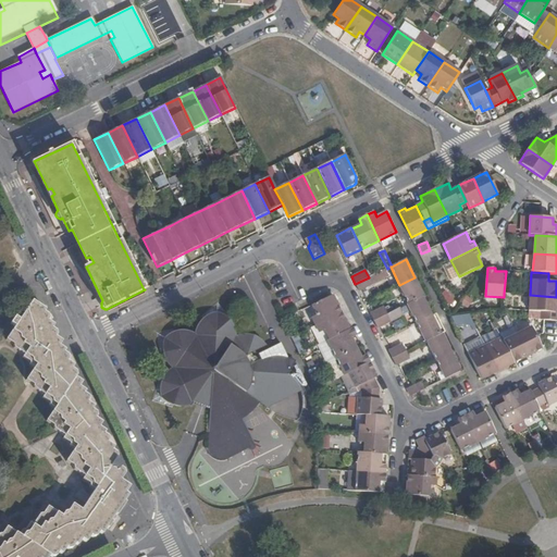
[(378,282),(374,275),(369,277),(372,285),(378,282)]
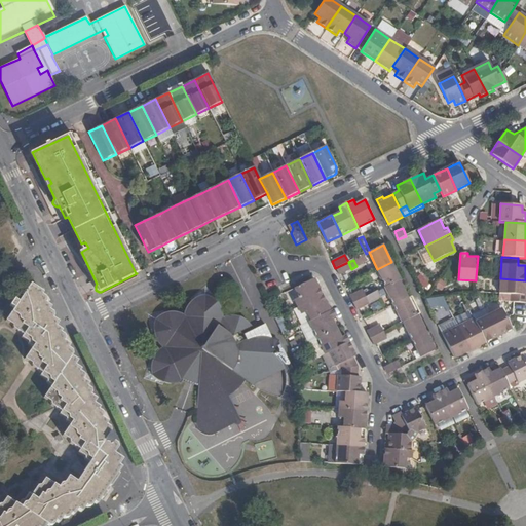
[(351,269),(348,262),(335,268),(339,274),(351,269)]
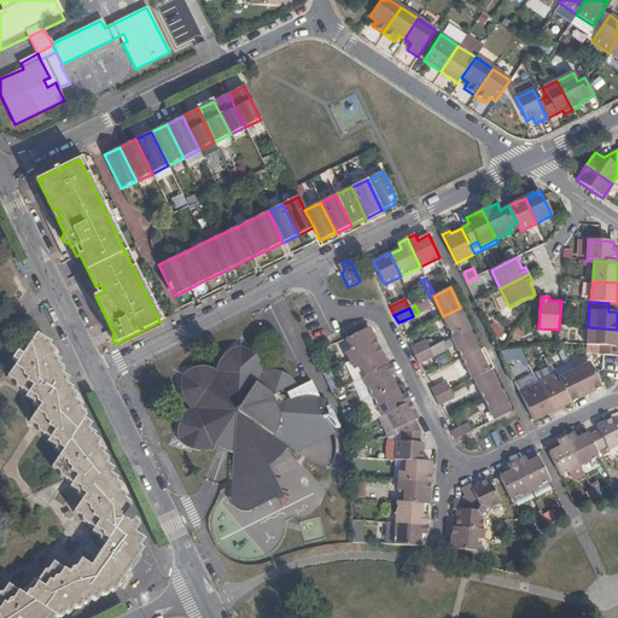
[(471,330),(460,308),(443,316),(454,337),(471,330)]
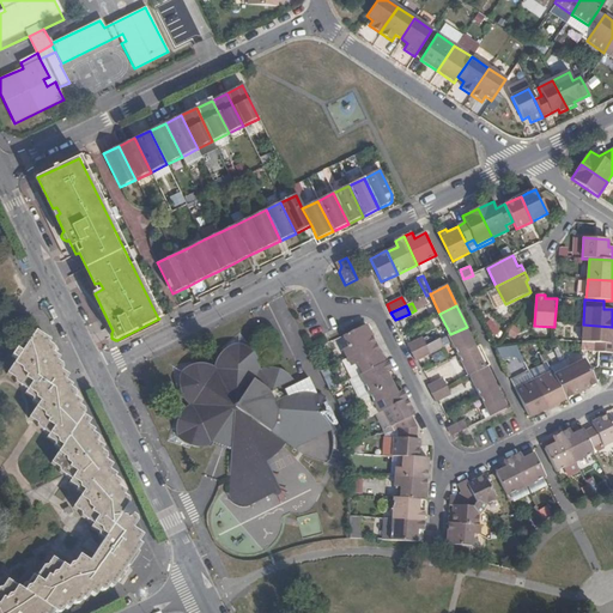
[(448,335),(459,356),(480,345),(471,325),(467,327),(450,334),(448,335)]
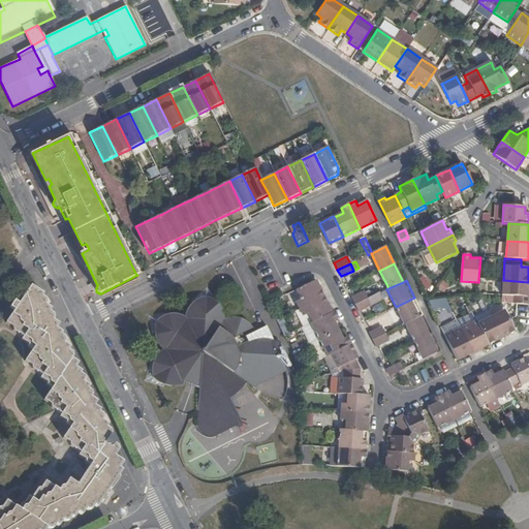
[(496,280),(495,294),(512,296),(512,304),(528,305),(528,282),(503,280),(496,280)]
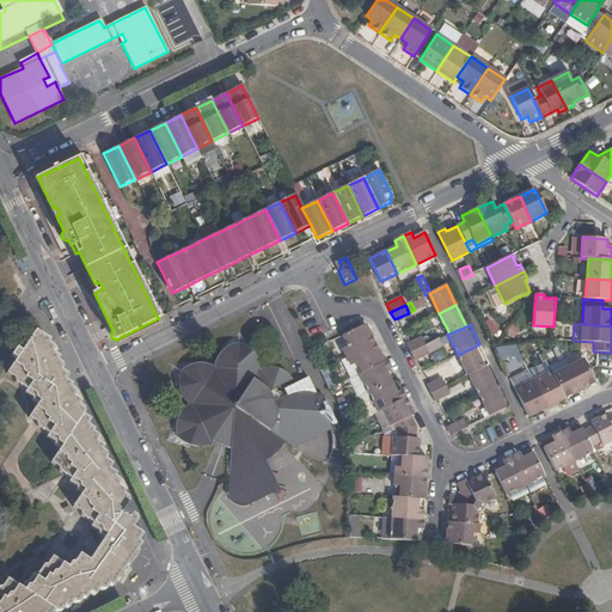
[(343,349),(347,357),(374,344),(366,325),(343,336),(348,346),(343,349)]
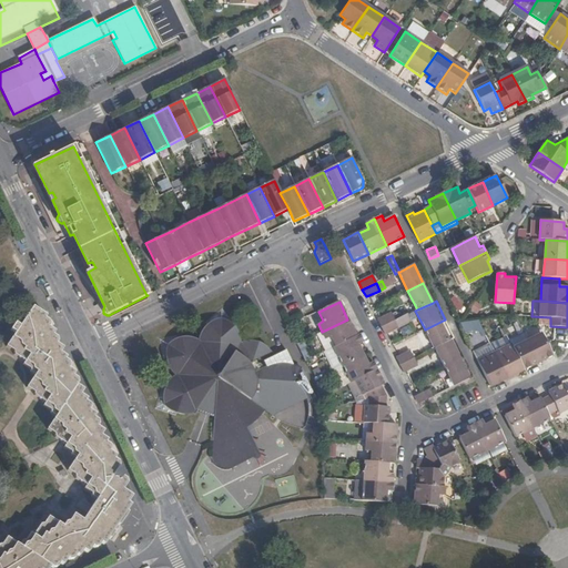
[(164,389),(161,388),(154,408),(175,416),(175,414),(179,415),(183,415),(186,415),(190,415),(194,414),(205,418),(214,421),(212,454),(212,457),(213,460),(215,464),(217,466),(221,468),(224,469),(227,469),(231,469),(234,468),(261,456),(249,430),(253,427),(256,424),(261,419),(264,416),(266,413),(274,417),(310,401),(310,399),(308,397),(306,395),(305,392),(304,391),(302,388),(300,386),(297,385),(295,383),(304,368),(303,367),(300,366),(296,365),(293,364),(290,363),(286,363),(283,363),(279,363),(275,363),(266,366),(265,366),(261,368),(255,372),(251,363),(273,352),(272,350),(269,346),(265,344),(262,342),(259,341),(254,340),(251,340),(246,341),(242,342),(242,337),(241,334),(240,331),(237,327),(235,325),(237,323),(223,306),(208,320),(209,322),(206,324),(203,326),(202,330),(200,334),(199,337),(195,336),(192,335),(188,335),(184,335),(181,336),(181,333),(160,337),(163,358),(166,358),(166,363),(169,366),(171,369),(173,373),(176,375),(173,377),(170,379),(168,383),(165,386),(164,389)]
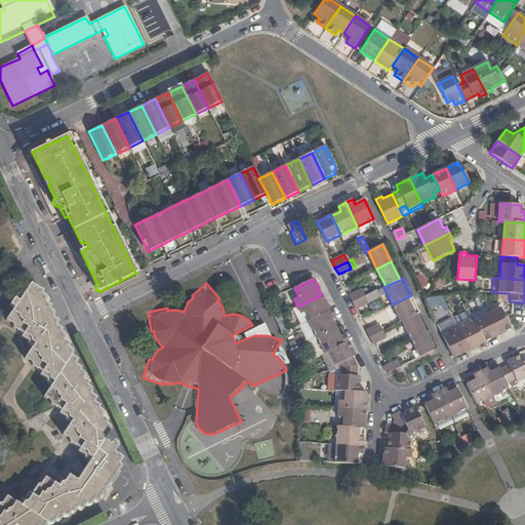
[(114,441),(116,437),(109,433),(110,430),(110,427),(106,425),(108,421),(102,417),(103,415),(102,411),(98,409),(99,407),(93,403),(96,398),(90,395),(92,392),(90,389),(87,387),(88,384),(82,379),(84,377),(83,374),(79,371),(81,368),(75,365),(77,361),(71,356),(73,353),(72,351),(68,348),(70,345),(64,340),(65,338),(64,335),(61,332),(62,330),(55,326),(58,322),(52,318),(54,316),(53,313),(49,310),(50,307),(45,303),(46,300),(45,296),(42,294),(43,292),(31,284),(18,301),(14,298),(10,306),(14,308),(6,320),(12,325),(13,328),(23,334),(21,337),(28,341),(29,345),(32,348),(25,359),(31,362),(32,366),(42,373),(40,376),(46,380),(47,382),(51,386),(44,397),(50,402),(51,405),(62,411),(58,413),(66,418),(67,421),(71,423),(63,436),(69,439),(71,443),(80,449),(78,452),(84,456),(85,459),(89,462),(77,481),(69,476),(65,482),(62,482),(58,486),(45,478),(41,484),(38,485),(31,495),(28,493),(24,499),(21,500),(17,505),(6,496),(2,503),(0,503),(0,524),(46,524),(47,524),(49,524),(50,524),(53,524),(55,521),(58,523),(63,517),(66,518),(69,517),(71,513),(73,515),(77,509),(81,512),(86,506),(88,507),(91,506),(93,501),(97,503),(101,497),(103,498),(106,492),(105,491),(109,486),(111,487),(119,474),(118,473),(122,467),(119,465),(122,459),(114,452),(118,446),(117,443),(114,441)]
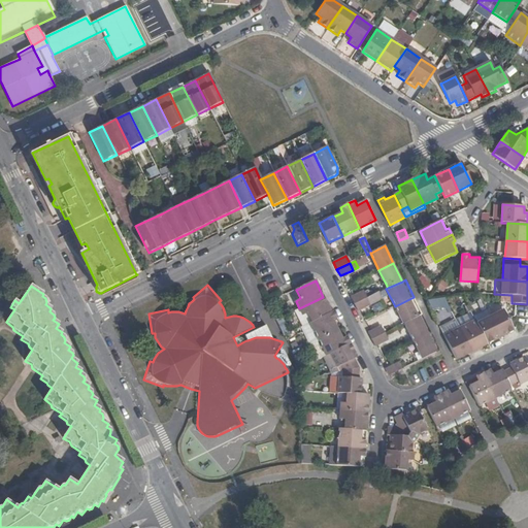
[(363,292),(351,298),(354,304),(367,298),(363,292)]
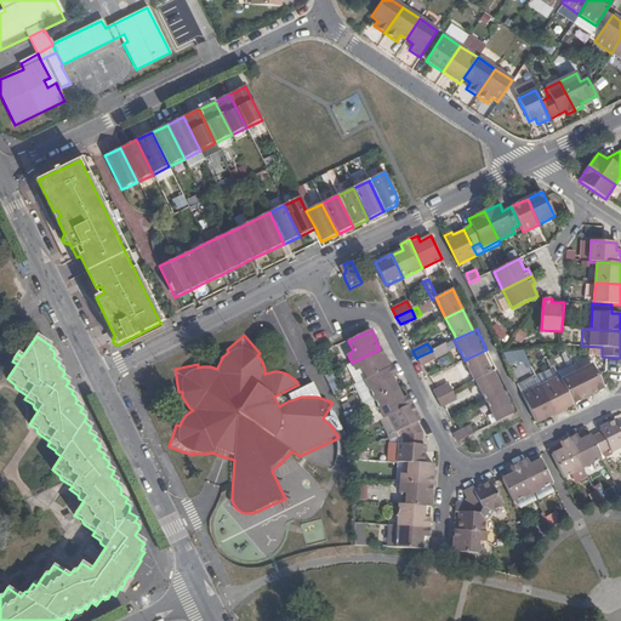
[(389,368),(380,349),(352,363),(355,371),(362,368),(366,380),(389,368)]
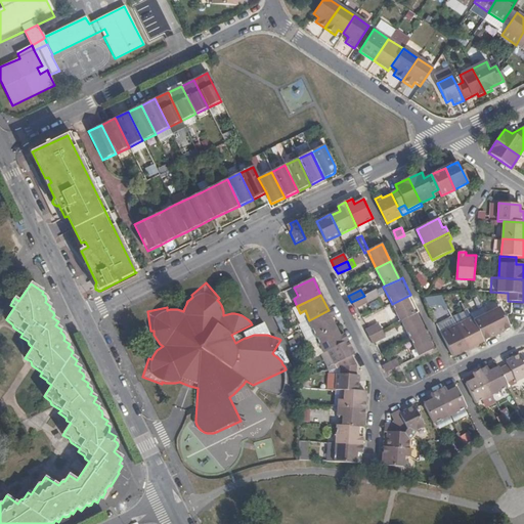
[(392,304),(400,322),(402,321),(417,314),(420,313),(410,295),(392,304)]
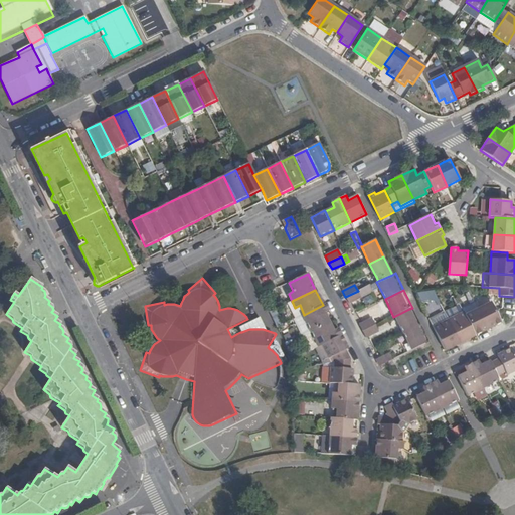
[(361,298),(358,291),(345,297),(348,304),(361,298)]
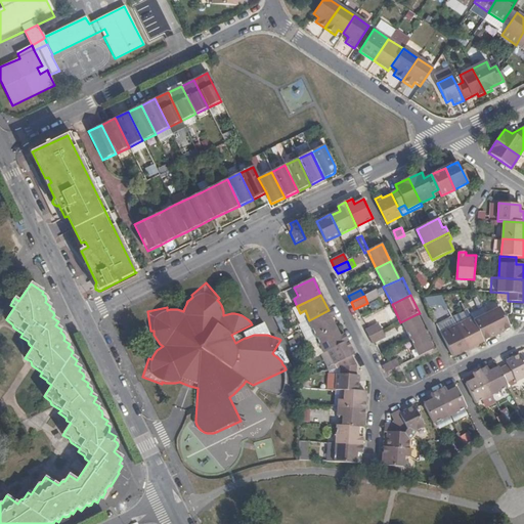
[(473,320),(483,342),(496,335),(486,314),(483,306),(470,313),(472,317),(473,320)]
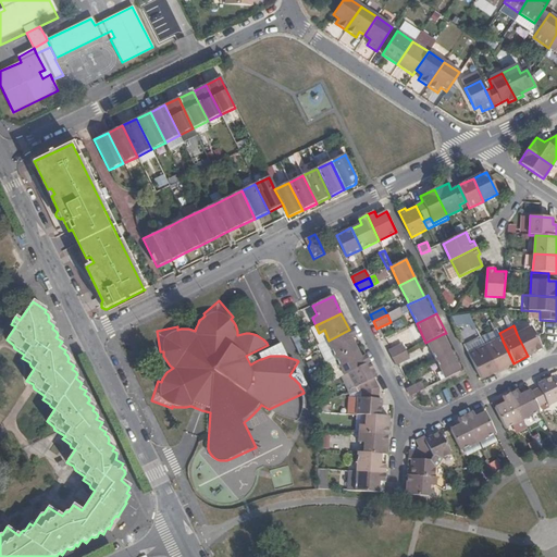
[(531,327),(517,334),(528,356),(542,349),(535,336),(531,327)]
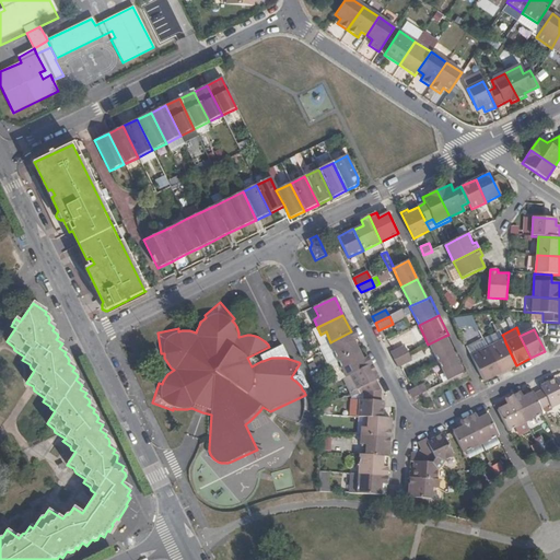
[(352,340),(358,338),(354,330),(351,331),(330,342),(328,343),(337,360),(358,350),(352,340)]
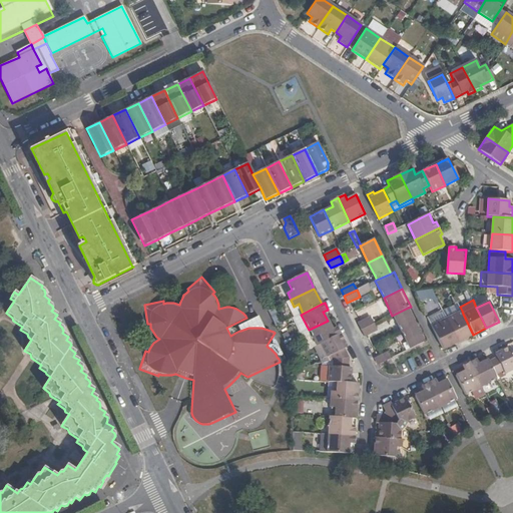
[(276,326),(281,324),(274,308),(269,311),(276,326)]
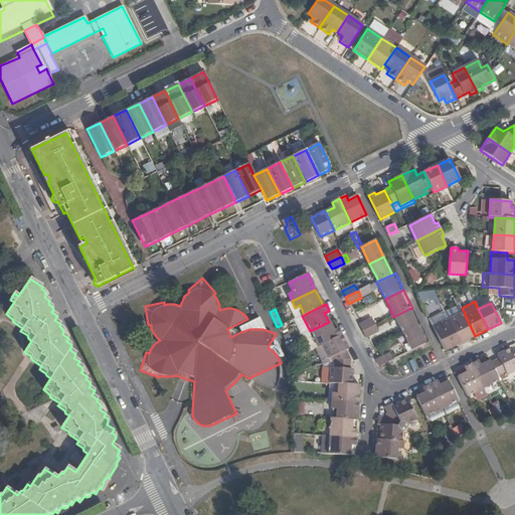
[(417,327),(409,309),(395,316),(403,333),(417,327)]
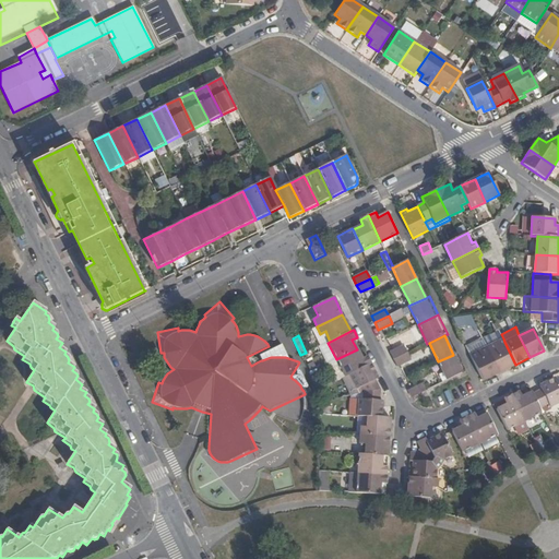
[(499,372),(515,365),(504,342),(503,339),(487,346),(499,372)]
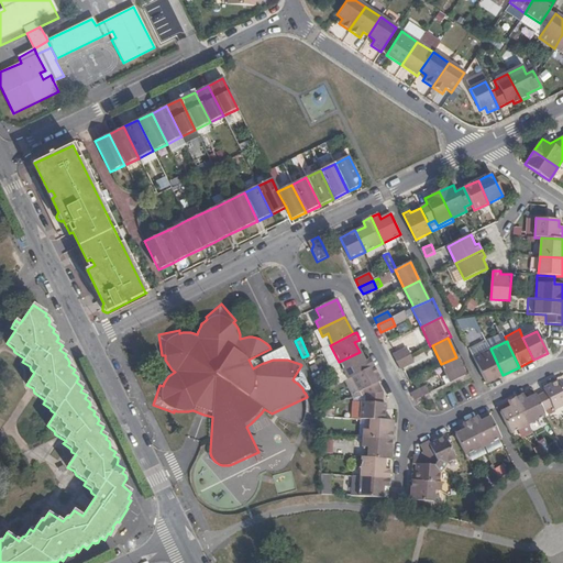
[(261,356),(264,363),(273,360),(276,360),(280,360),(284,360),(287,360),(290,361),(284,345),(261,356)]
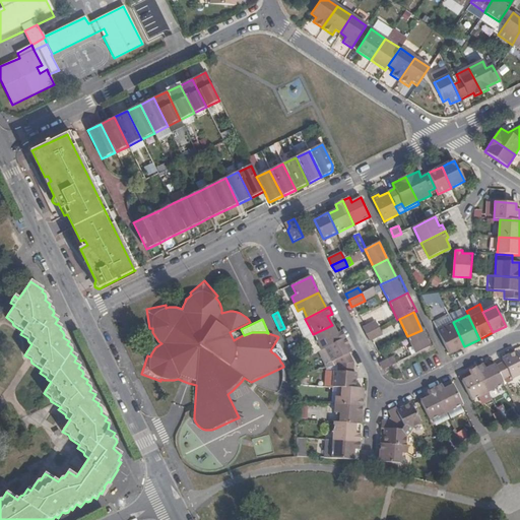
[(375,322),(363,328),(366,335),(379,329),(375,322)]
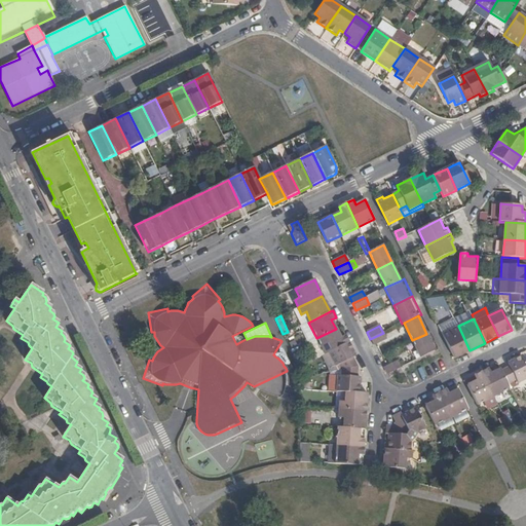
[(454,359),(470,350),(458,326),(442,334),(454,359)]
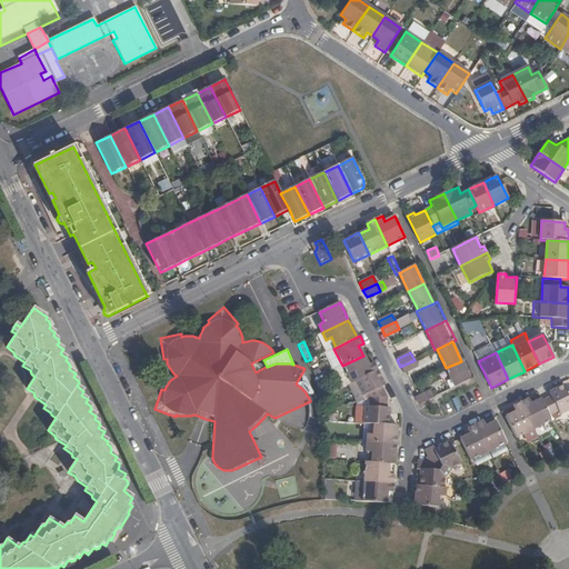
[(368,365),(363,356),(342,366),(351,383),(356,381),(377,370),(373,362),(368,365)]
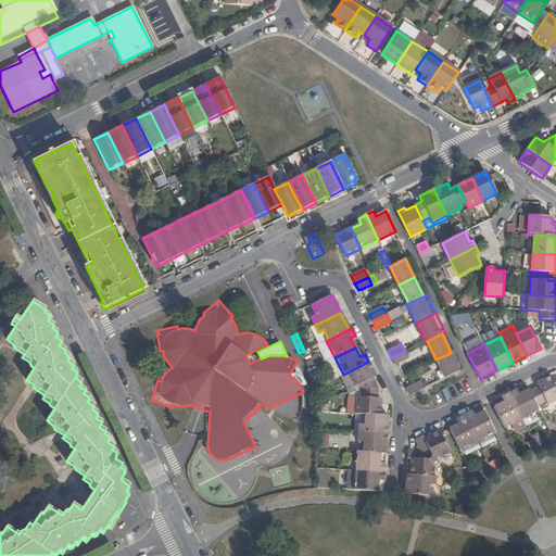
[(408,358),(405,352),(391,358),(395,366),(408,358)]
